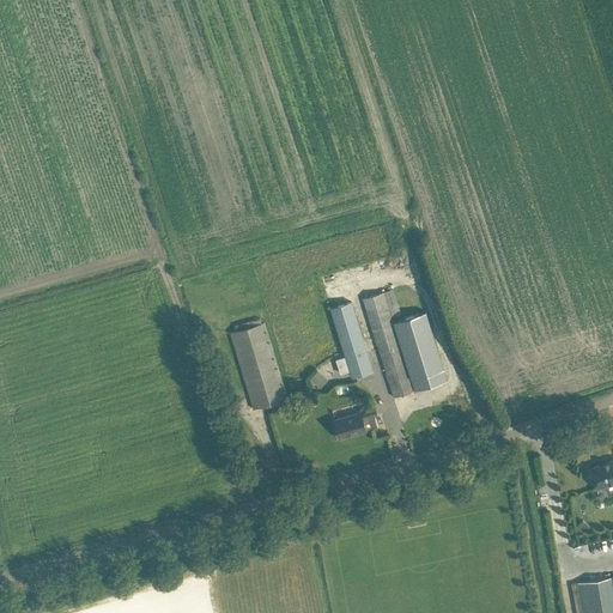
[(393,289),(383,291),(363,297),(394,396),(447,380),(425,310),(402,317),(393,321),(392,316),(401,314),(393,289)]
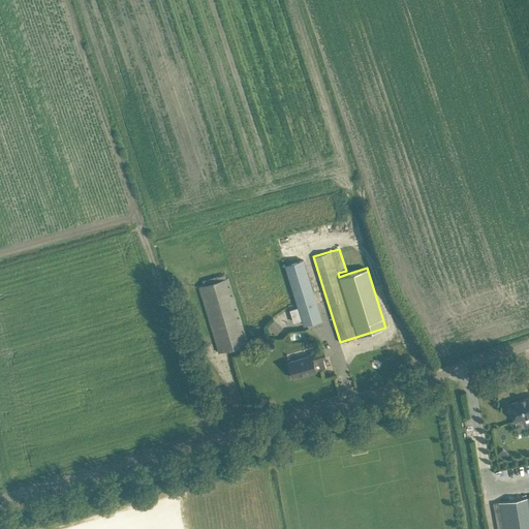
[(303,259),(285,266),(294,294),(298,307),(289,309),(293,322),(302,319),(304,324),(321,319),(303,259)]
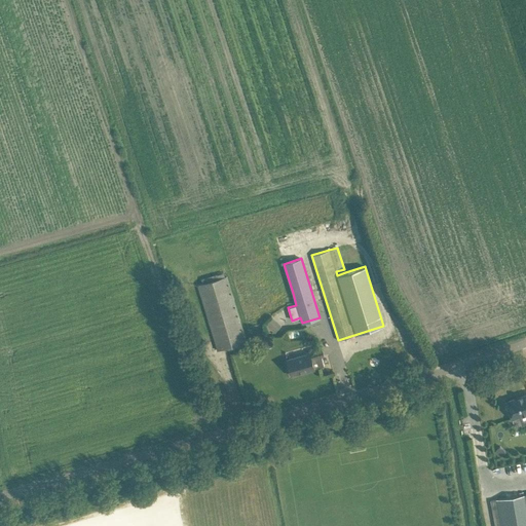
[(225,276),(224,272),(201,278),(203,284),(198,285),(215,340),(218,349),(247,341),(243,331),(227,276),(225,276)]
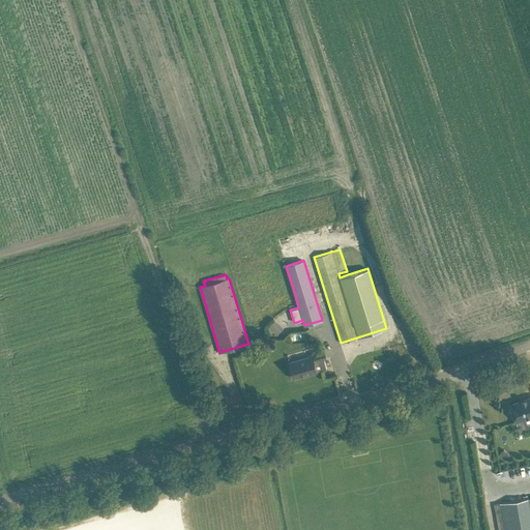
[(401,350),(405,357),(409,354),(405,348),(401,350)]
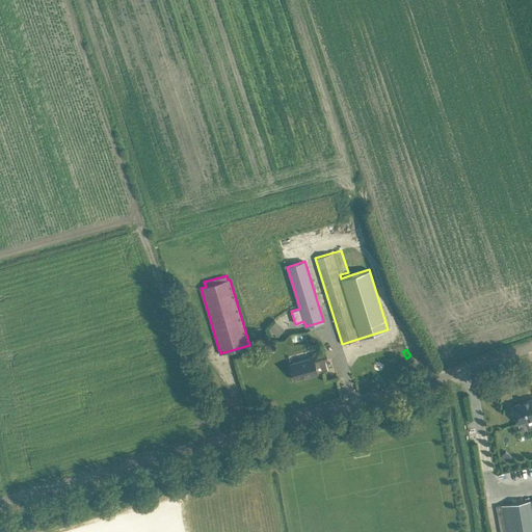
[(313,357),(290,364),(294,379),(327,370),(325,360),(327,360),(325,352),(313,355),(313,357)]
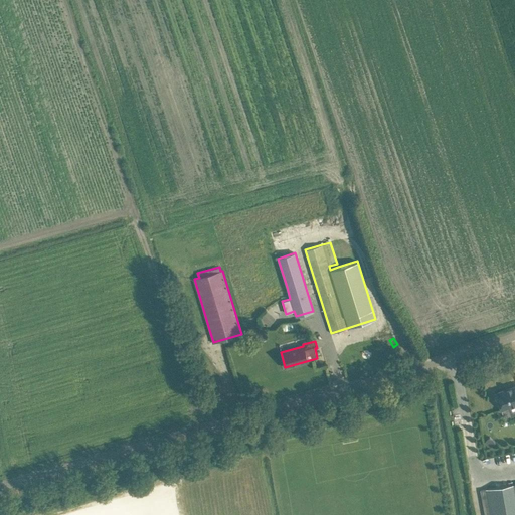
[(514,386),(507,390),(506,388),(495,392),(497,398),(496,399),(497,403),(499,403),(501,409),(514,404),(514,386)]
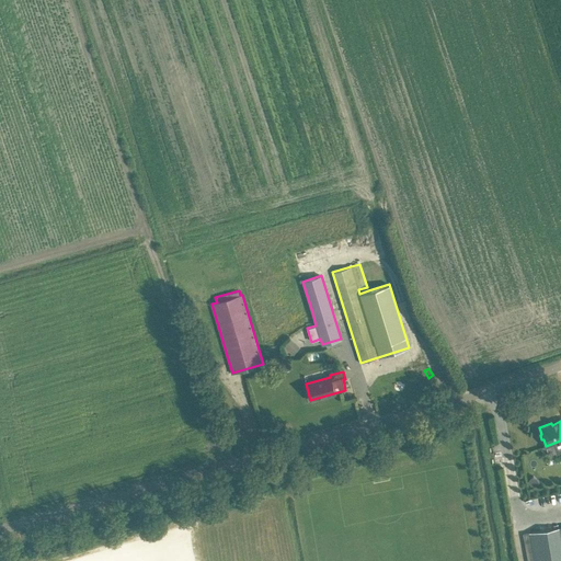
[(560,560),(560,526),(529,533),(534,560),(560,560)]
